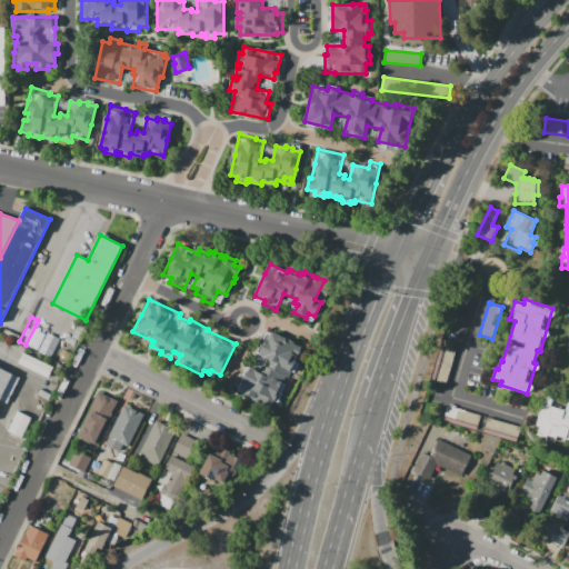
[(71,337),(80,321),(86,323),(77,340),(71,337)]
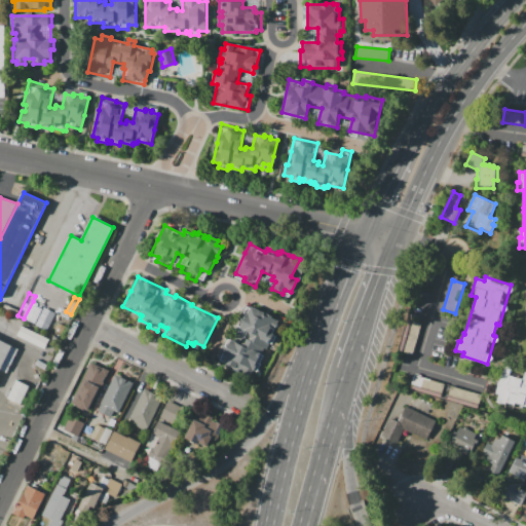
[(24,318),(33,301),(43,307),(34,325),(24,318)]
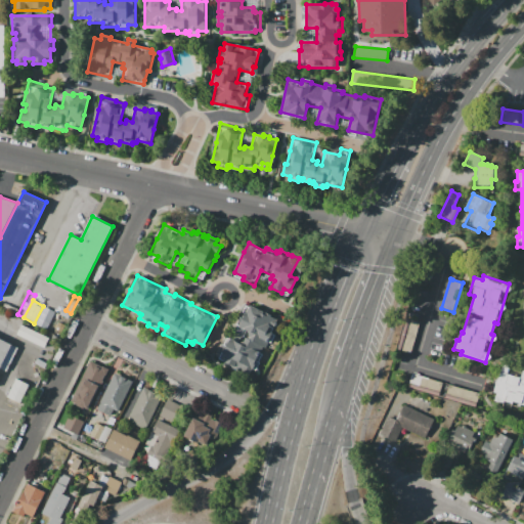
[(16,309),(14,314),(2,308),(4,303),(16,309)]
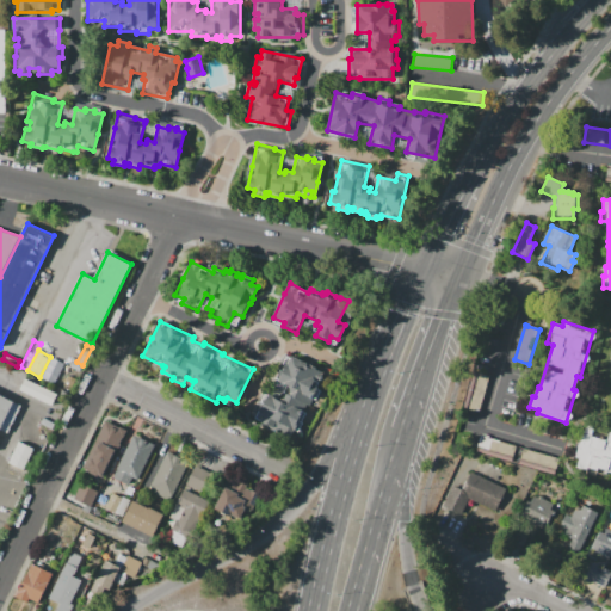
[(325,372),(320,382),(319,382),(315,387),(321,390),(316,400),(312,399),(296,431),(294,431),(291,437),(265,424),(254,419),(263,402),(260,401),(265,393),(266,394),(279,369),(283,370),(285,365),(282,363),(287,353),(309,365),(325,372)]
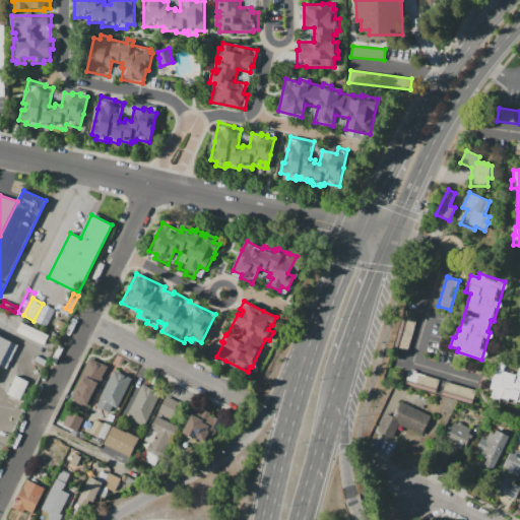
[(43,304),(54,309),(45,326),(34,321),(43,304)]
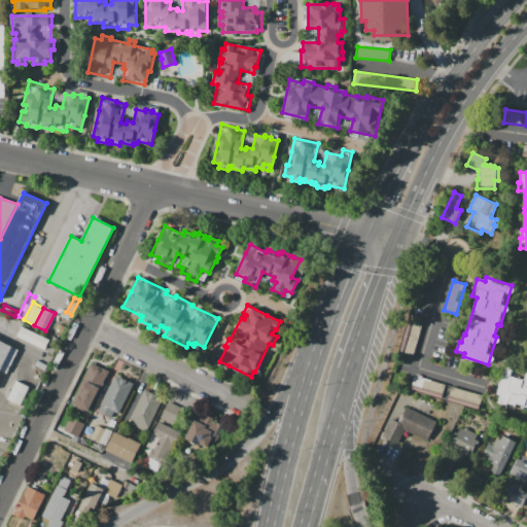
[(412,354),(420,323),(407,319),(398,350),(412,354)]
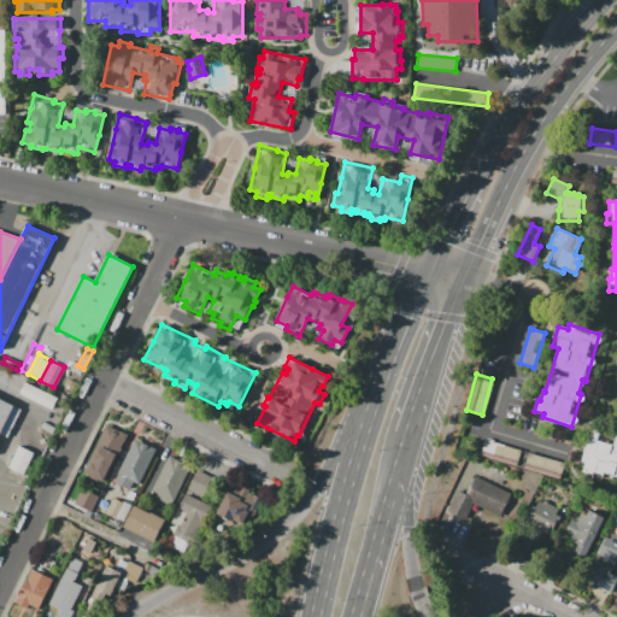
[(0,399),(22,410),(9,438),(0,434),(0,399)]
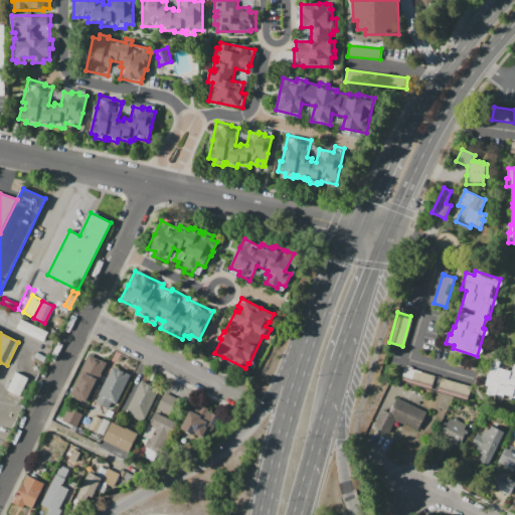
[(89,354),(106,363),(87,401),(68,393),(89,354)]
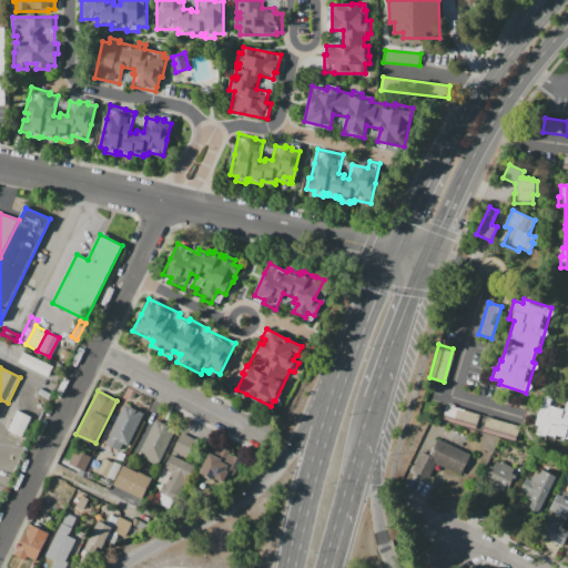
[(567,439),(556,436),(555,437),(536,432),(538,426),(535,425),(541,403),(544,404),(546,396),(553,397),(550,405),(564,409),(567,402),(567,439)]
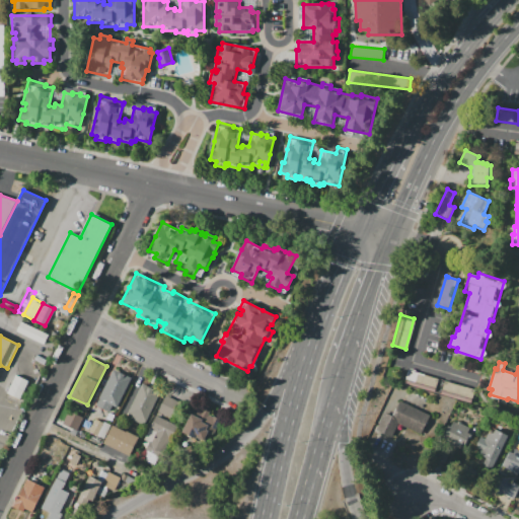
[(131,378),(117,406),(113,404),(108,412),(96,405),(97,404),(100,398),(99,397),(107,381),(114,369),(131,378)]
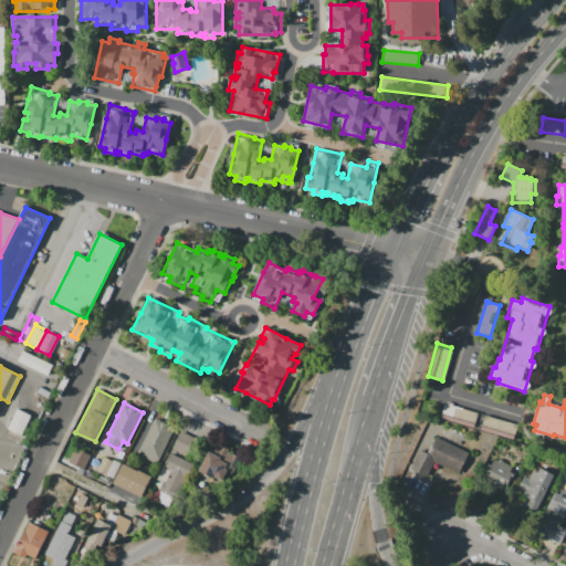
[(444,402),(479,413),(474,428),(440,417),(444,402)]
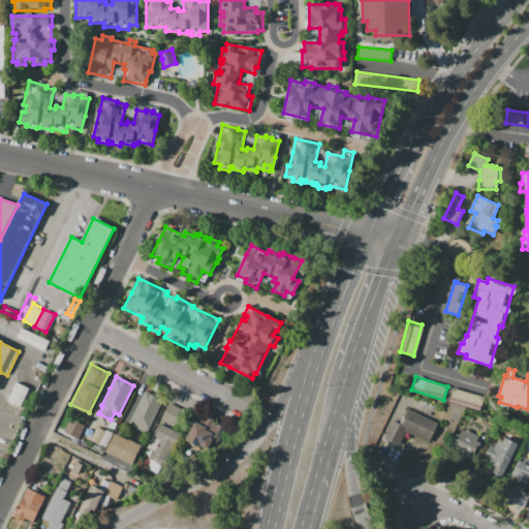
[(16,381),(30,389),(20,407),(6,401),(16,381)]
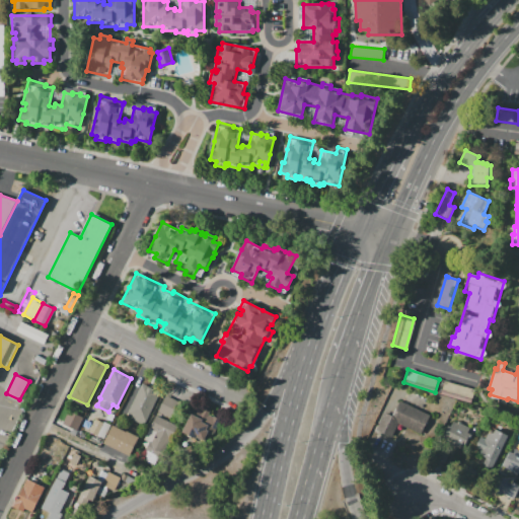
[(103,379),(107,381),(99,397),(100,398),(97,404),(92,401),(103,379)]
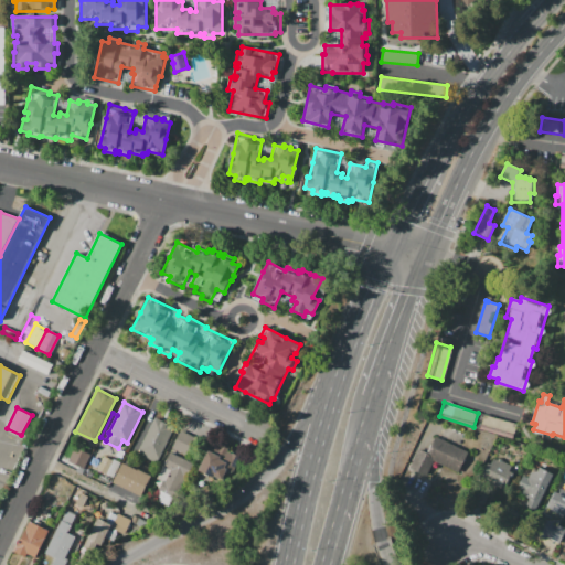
[(483,415),(516,425),(513,439),(479,429),(483,415)]
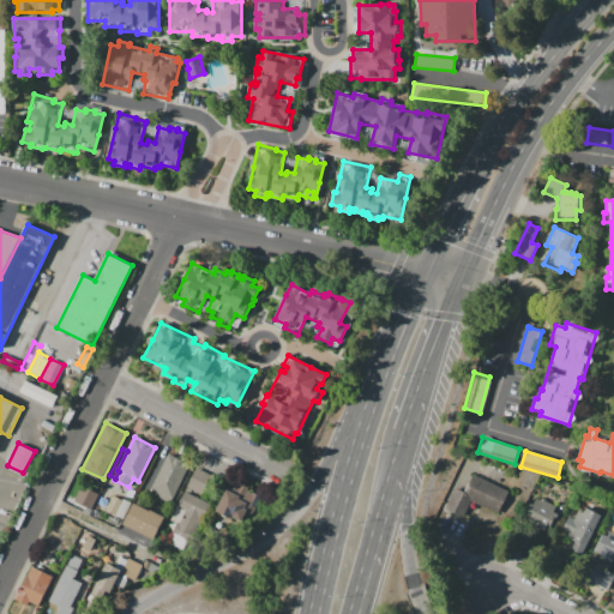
[(151,488),(168,455),(190,465),(173,499),(166,497),(163,500),(154,495),(156,492),(151,488)]
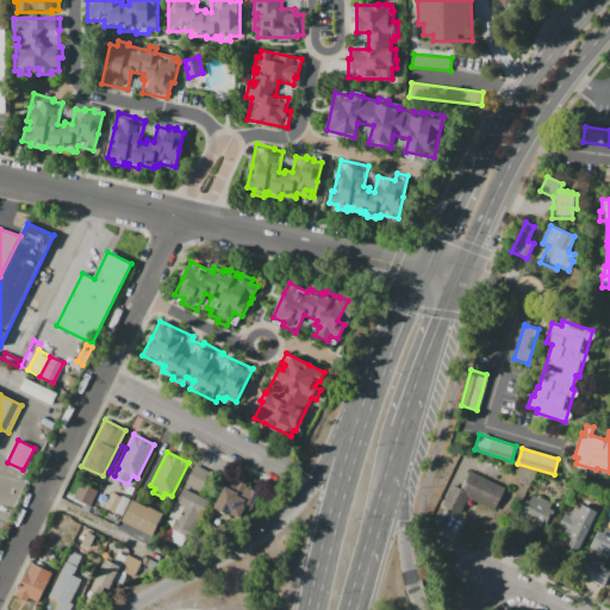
[(185,484),(194,465),(211,473),(201,491),(185,484)]
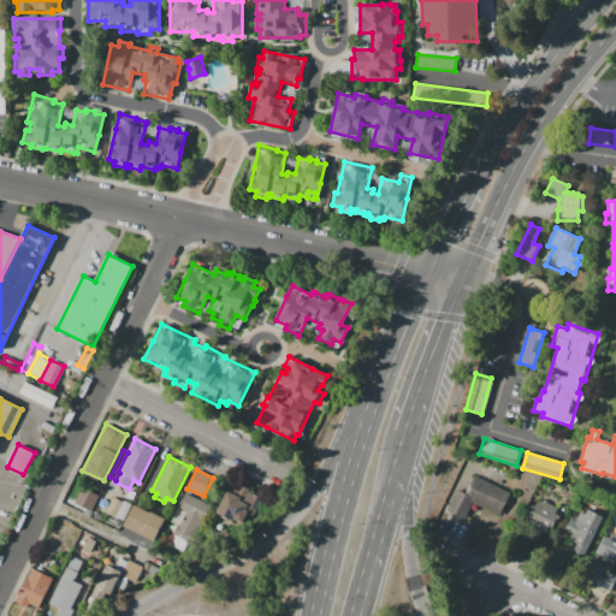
[(456,489),(465,493),(474,475),(510,493),(499,515),(473,502),(465,520),(445,509),(456,489)]
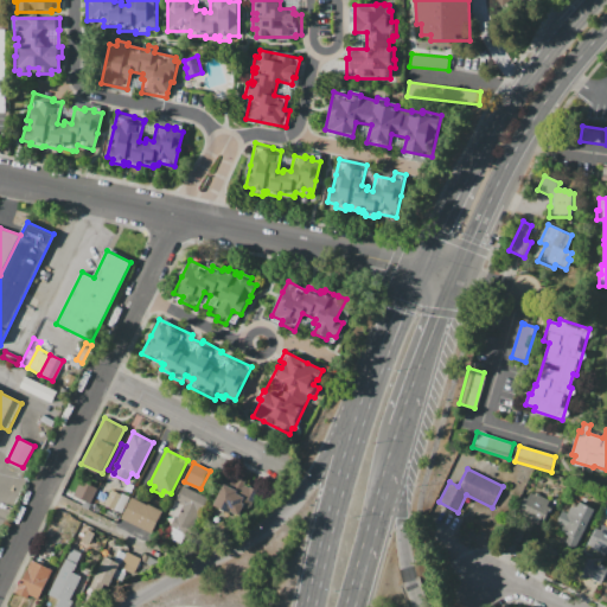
[(212,505),(228,475),(237,480),(237,478),(246,481),(244,485),(249,487),(249,486),(259,491),(246,517),(231,510),(229,513),(212,505)]
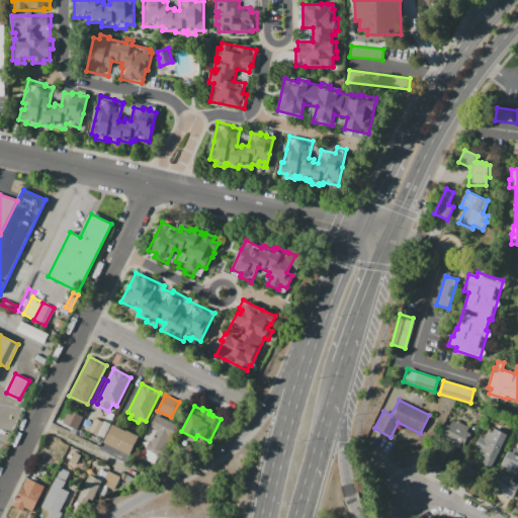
[(83,417),(76,430),(62,423),(69,410),(83,417)]
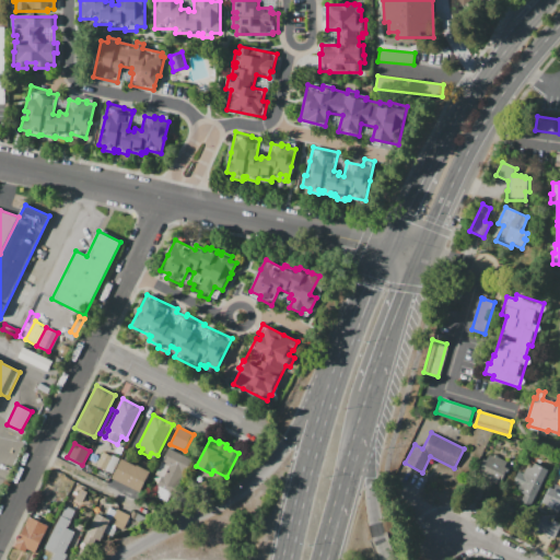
[(117,445),(123,448),(119,455),(114,452),(117,445)]
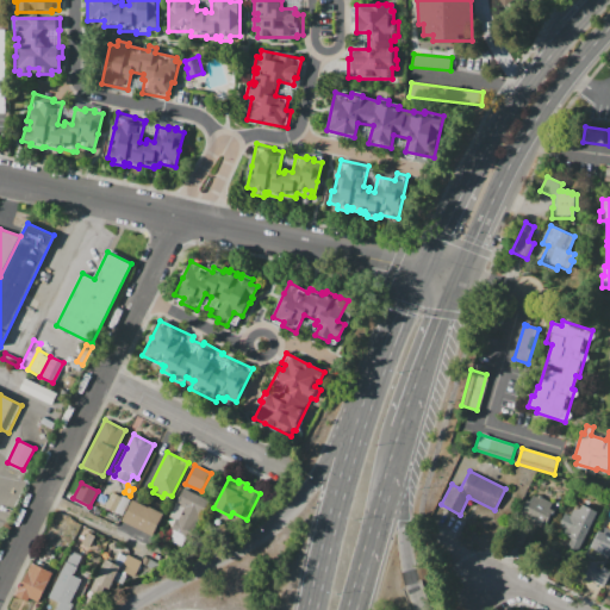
[(182,489),(207,500),(201,512),(199,512),(187,536),(170,528),(175,518),(178,520),(184,508),(175,504),(182,489)]
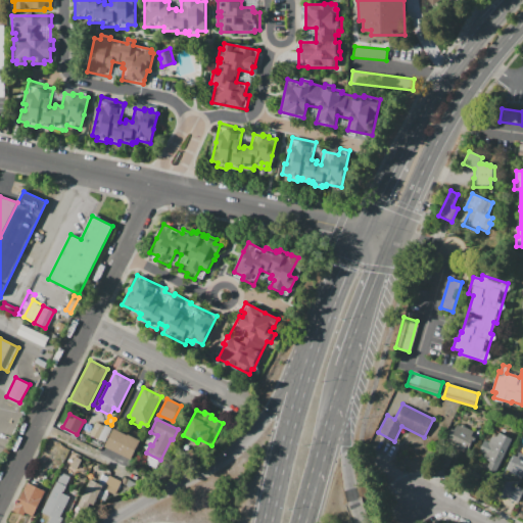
[(111,428),(104,442),(90,435),(96,422),(103,426),(104,425),(111,428)]
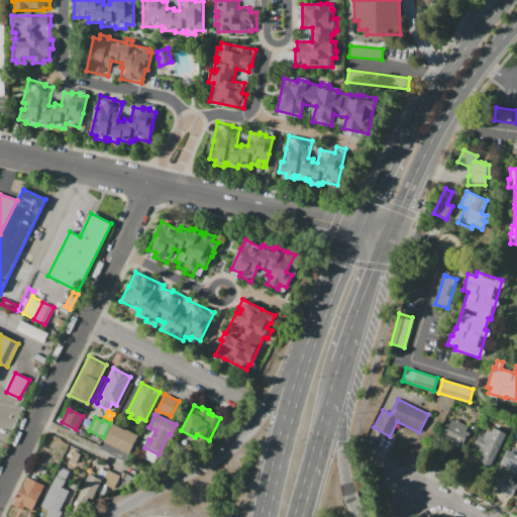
[(451,419),(454,421),(455,419),(469,426),(466,431),(470,433),(462,447),(459,445),(458,447),(446,441),(447,439),(440,436),(446,424),(448,425),(451,419)]
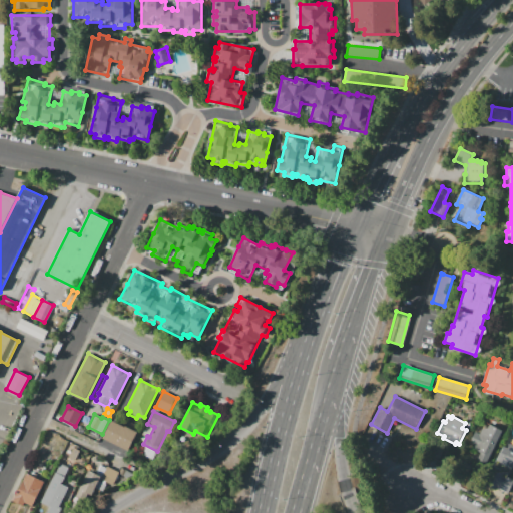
[(111,421),(124,427),(124,426),(137,432),(127,451),(102,438),(111,421)]
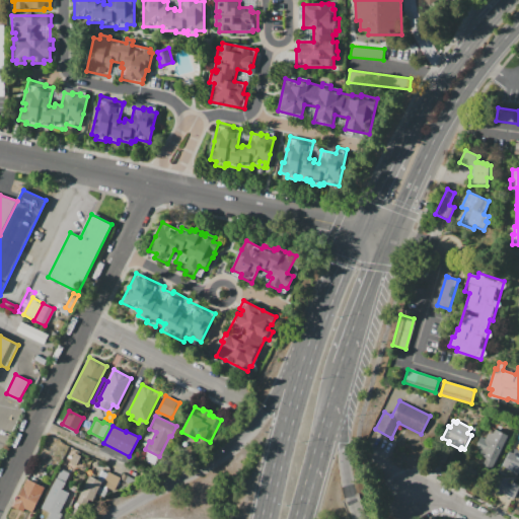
[(492,468),(483,463),(486,458),(477,454),(479,450),(474,447),(480,437),(485,439),(489,431),(494,433),(496,429),(509,436),(492,468)]
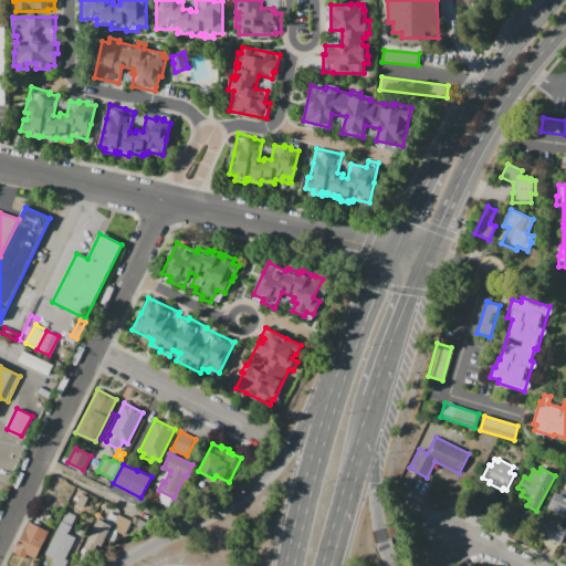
[(50,479),(60,483),(50,503),(42,499),(44,494),(43,493),(50,479)]
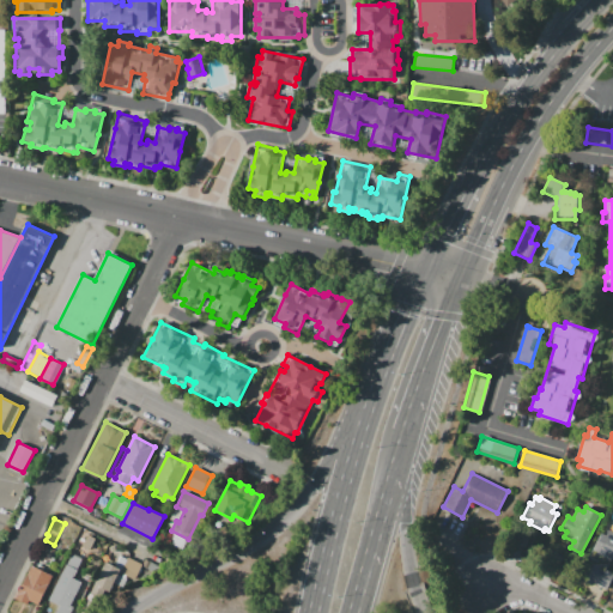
[(592,565),(592,558),(589,557),(601,533),(605,534),(607,530),(612,533),(612,559),(611,559),(605,570),(612,574),(612,576),(606,589),(592,582),(590,584),(580,578),(587,565),(592,565)]
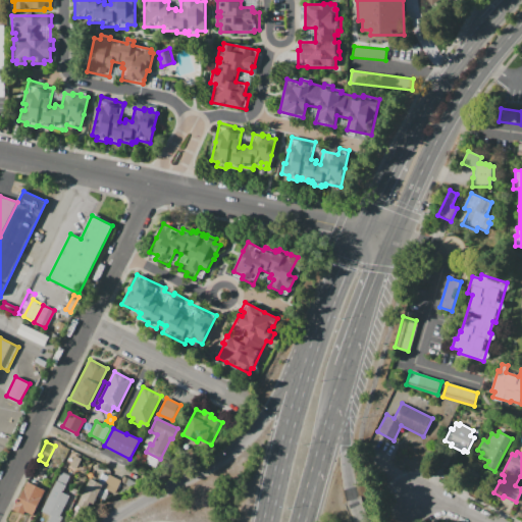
[(69,465),(74,456),(81,459),(76,468),(69,465)]
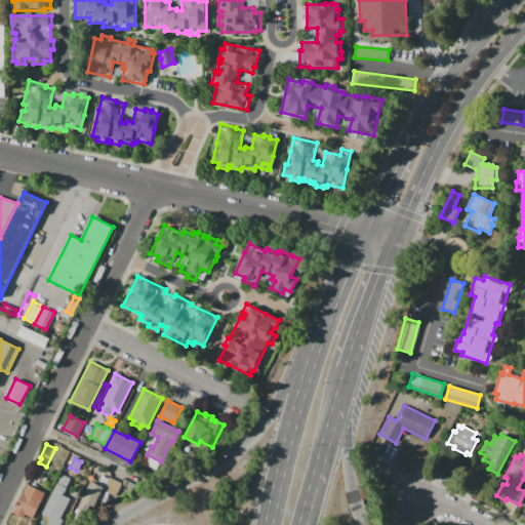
[(42,514),(62,475),(70,479),(66,487),(67,487),(63,495),(69,498),(59,519),(64,521),(62,524),(48,524),(51,519),(42,514)]
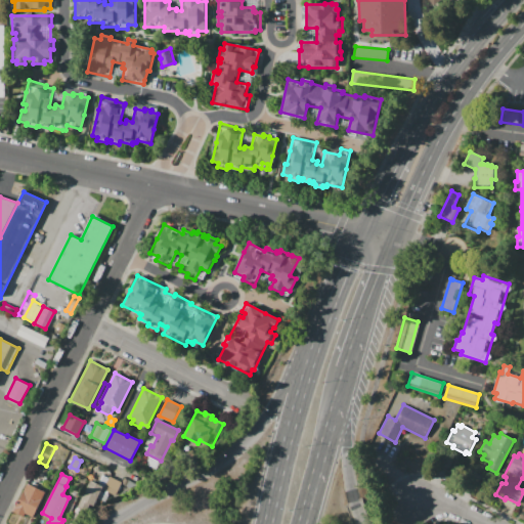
[(108,476),(122,483),(115,496),(102,489),(108,476)]
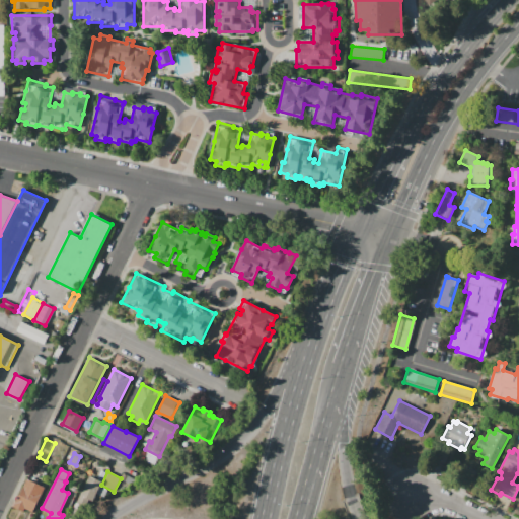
[(89,475),(101,482),(91,502),(79,495),(89,475)]
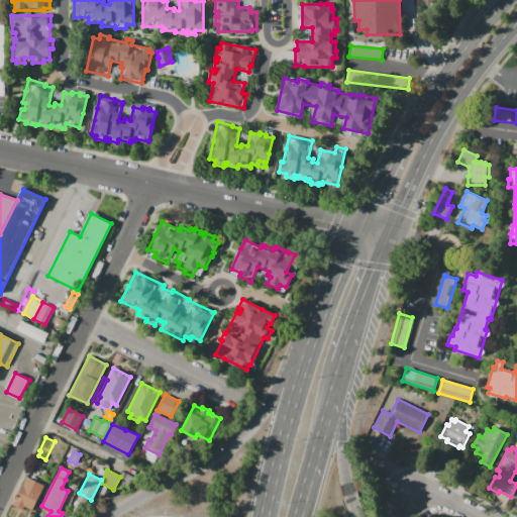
[(26,477),(44,485),(32,510),(24,506),(20,508),(14,505),(14,501),(26,477)]
